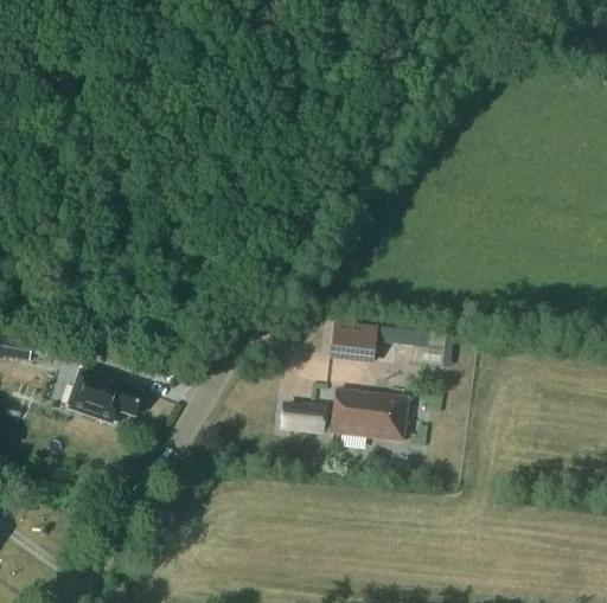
[(376,325),(333,320),(328,358),(372,363),(376,325)]
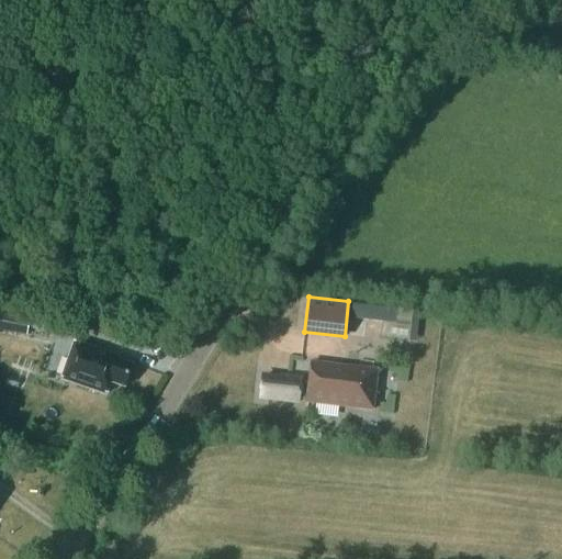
[(352,302),(351,315),(394,321),(396,308),(352,302)]
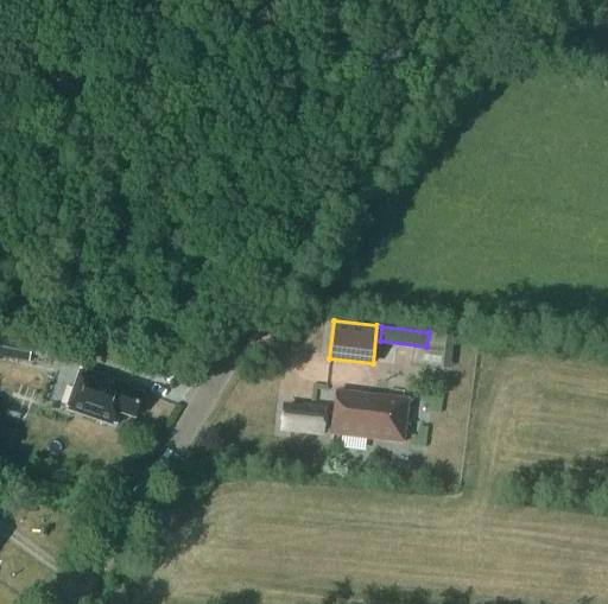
[(27,363),(26,370),(55,375),(61,342),(33,336),(31,347),(27,363)]
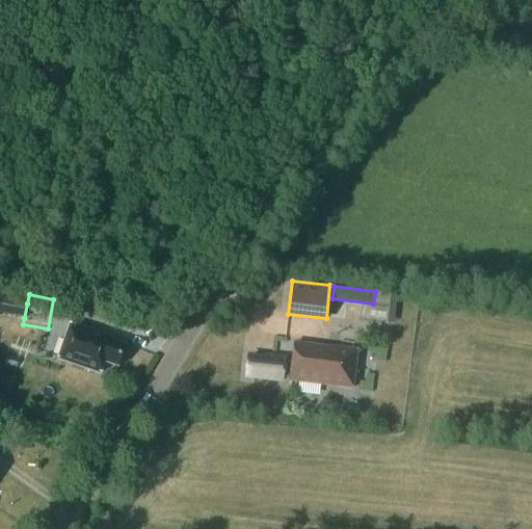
[(2,297),(0,305),(0,312),(24,318),(27,303),(2,297)]
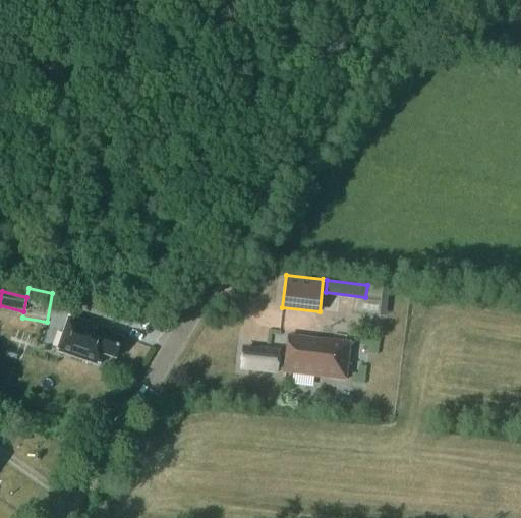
[(69,315),(57,350),(97,363),(101,352),(115,357),(122,336),(108,332),(109,329),(69,315)]
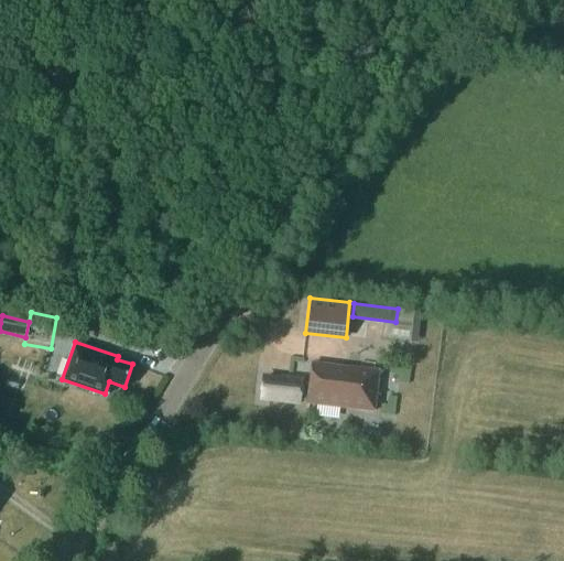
[(377,368),(312,362),(308,384),(300,383),(301,378),(282,376),(281,378),(262,376),(260,397),(288,400),(289,402),(293,402),(295,400),(297,401),(299,397),(307,398),(306,402),(372,409),(377,368)]
